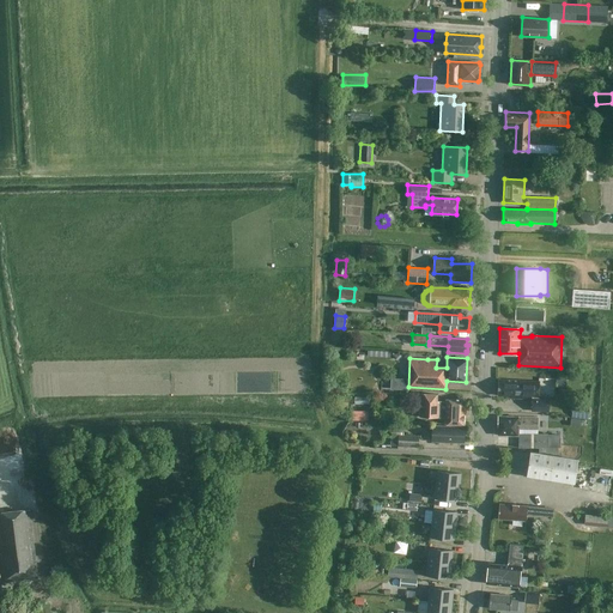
[(539,381),(498,380),(498,395),(509,396),(509,398),(532,399),(532,411),(548,412),(548,398),(539,396),(539,381)]
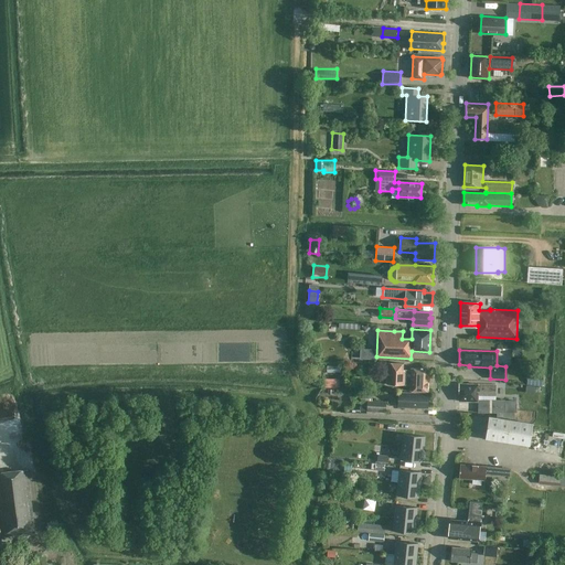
[(411,368),(411,370),(403,370),(403,363),(387,363),(386,384),(409,385),(409,391),(428,392),(429,369),(411,368)]
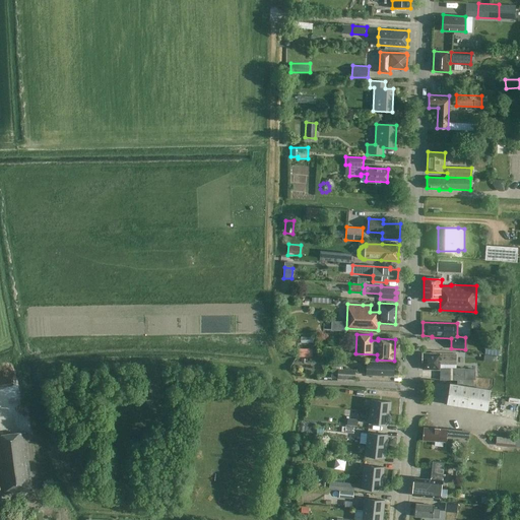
[(285,336),(285,346),(297,346),(297,336),(285,336)]
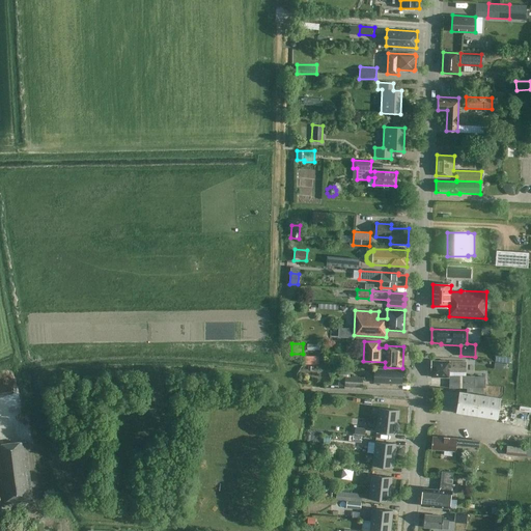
[(307,364),(322,364),(323,355),(307,355),(307,364)]
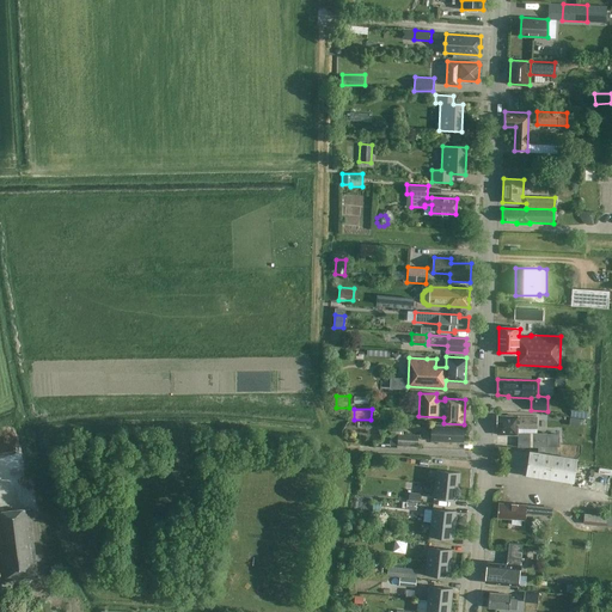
[(497,426),(497,434),(518,435),(518,428),(537,428),(537,416),(518,416),(497,415),(497,426)]
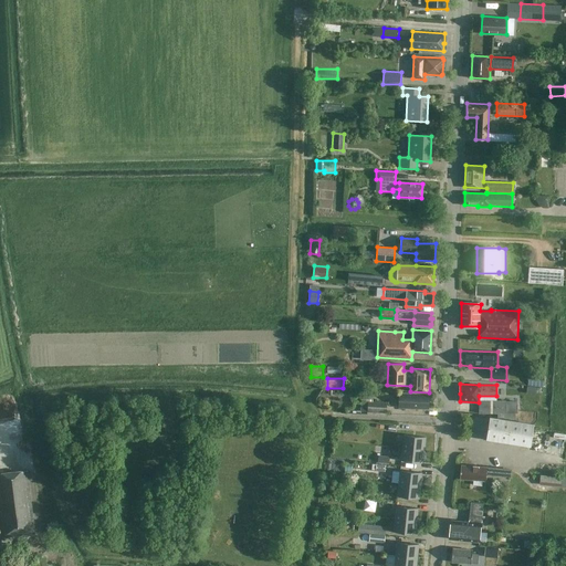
[(399,394),(399,407),(428,408),(429,395),(399,394)]
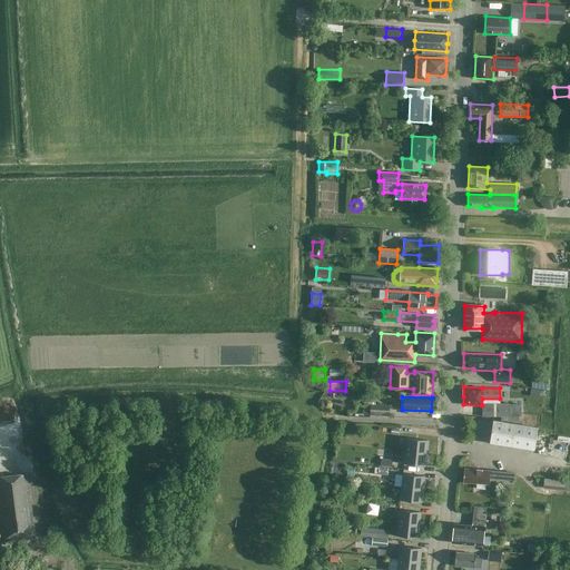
[(363,413),(389,415),(390,405),(374,404),(375,402),(364,402),(363,413)]
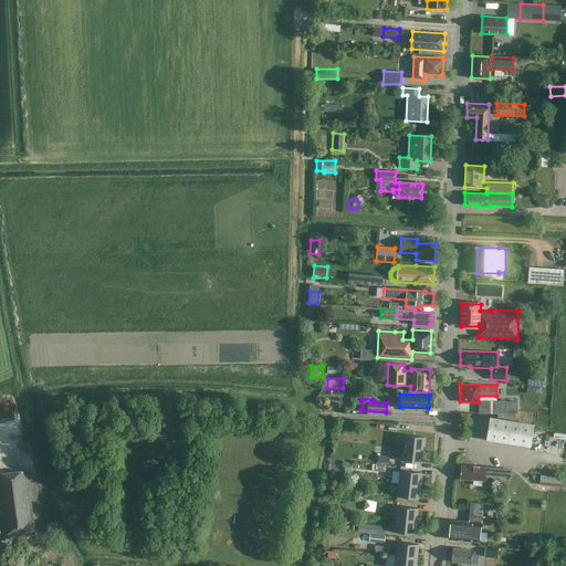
[(480,415),(516,415),(517,402),(479,401),(480,415)]
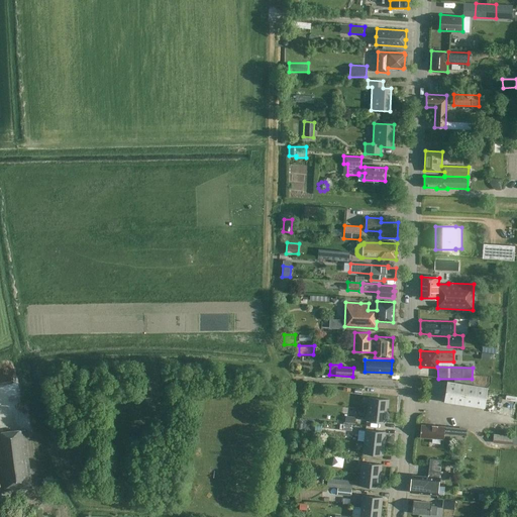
[(444,401),(484,408),(488,388),(447,382),(444,401)]
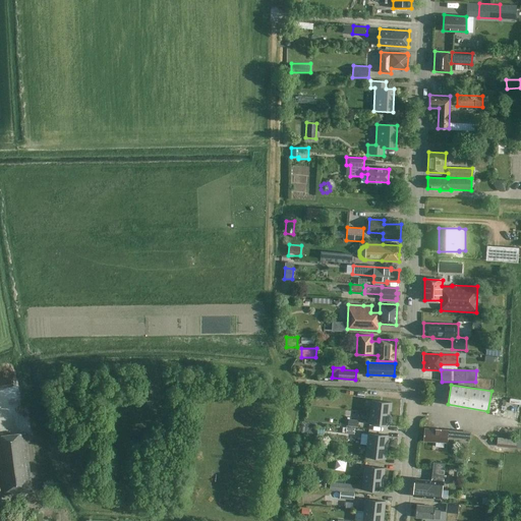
[(370,412),(390,414),(392,402),(371,400),(370,412)]
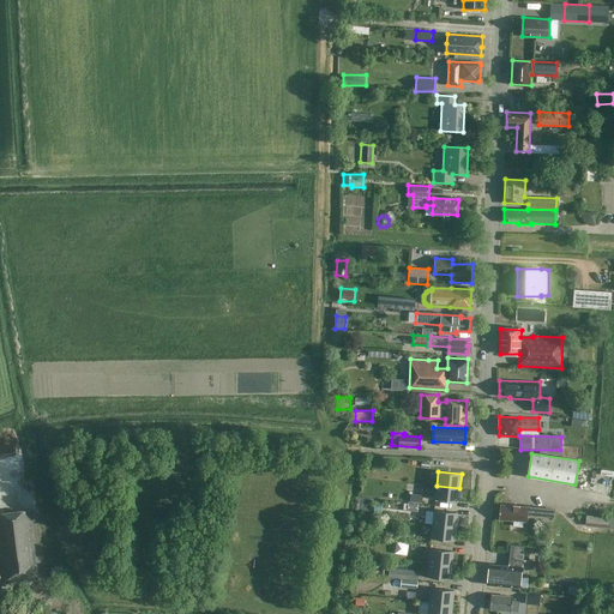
[(459,488),(437,486),(435,499),(458,501),(459,488)]
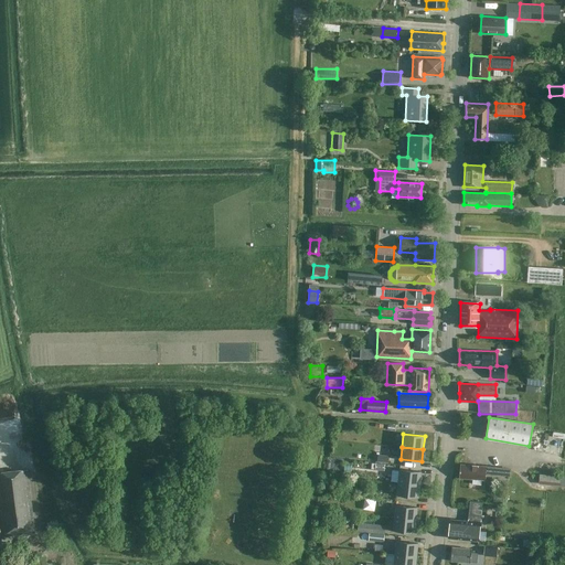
[(486,473),(486,469),(486,467),(486,466),(479,466),(460,464),(459,478),(472,479),(471,486),(481,486),(481,479),(484,480),(486,473)]
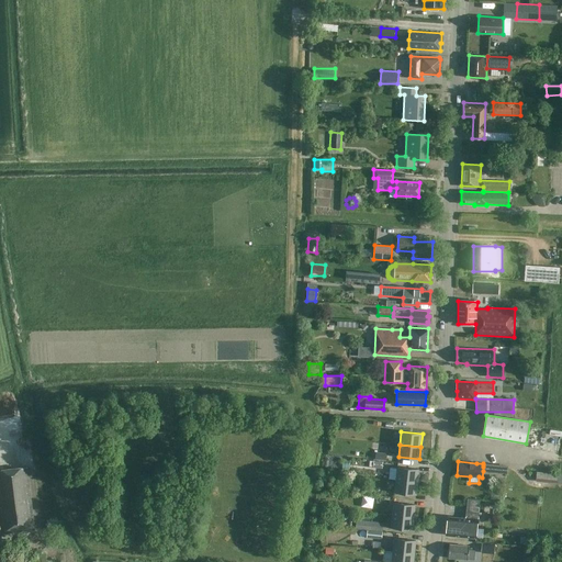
[(0,561),(0,542),(1,542),(0,531),(34,528),(27,467),(0,470),(0,561)]
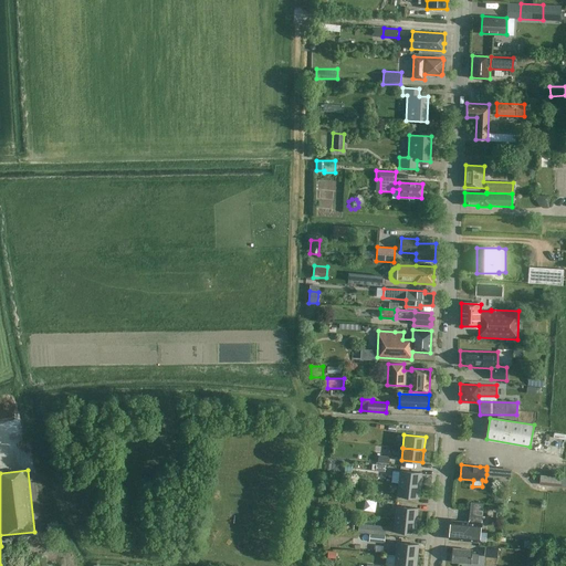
[(398,483),(420,485),(421,472),(400,470),(398,483)]
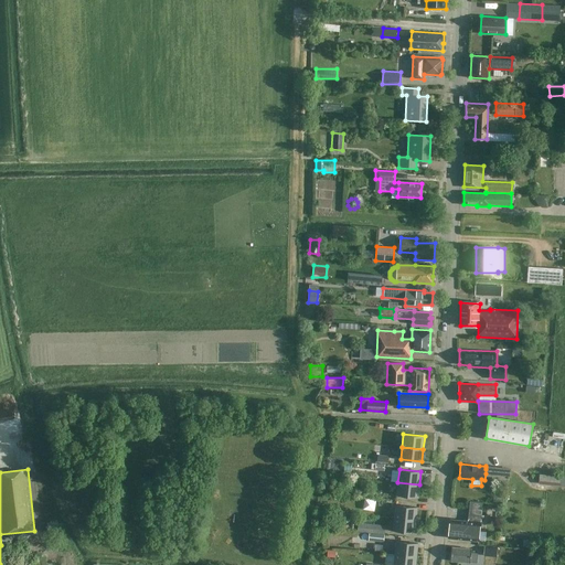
[(564,477),(540,475),(539,484),(564,487),(564,477)]
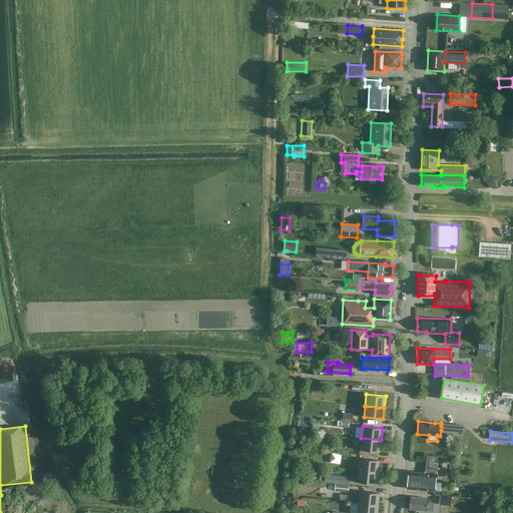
[(381,440),(361,438),(360,449),(380,451),(381,440)]
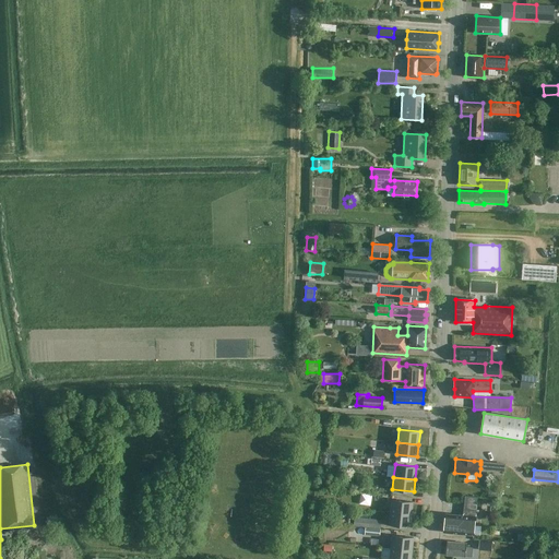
[(443,532),(473,535),(476,506),(480,506),(482,499),(477,498),(477,497),(464,496),(463,515),(445,513),(443,532)]
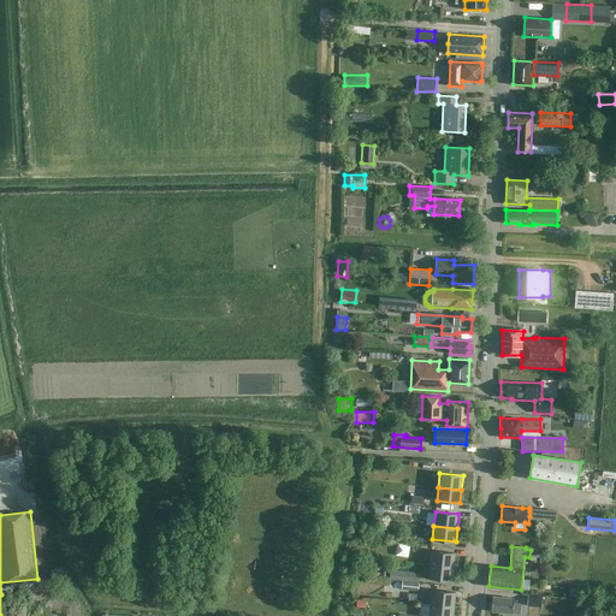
[(430,564),(454,567),(455,552),(431,550),(430,564)]
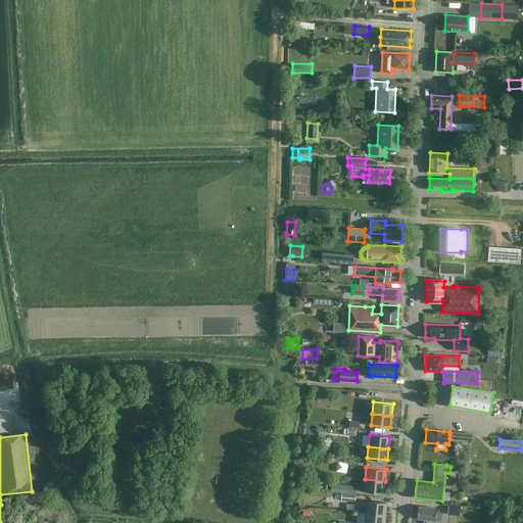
[(385,481),(365,479),(364,491),(383,493),(385,481)]
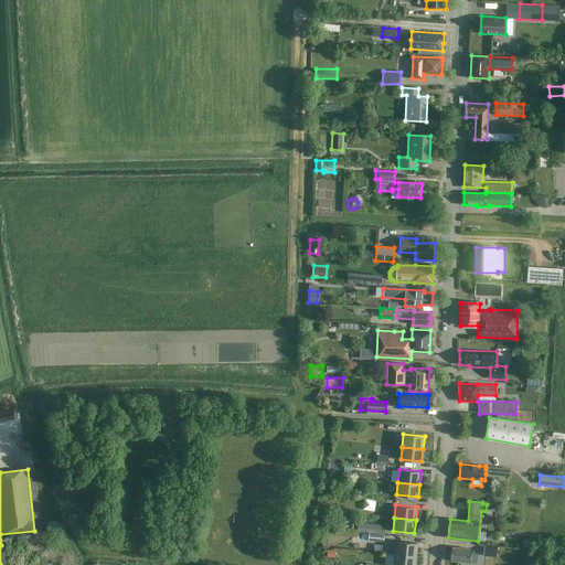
[(356,531),(384,534),(385,525),(358,522),(356,531)]
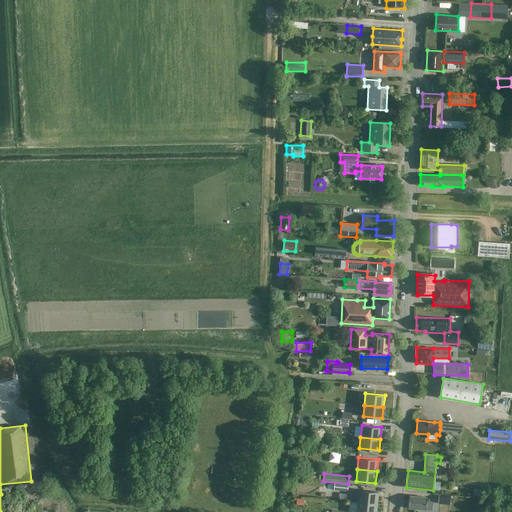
[(358,502),(377,504),(378,492),(359,490),(358,502)]
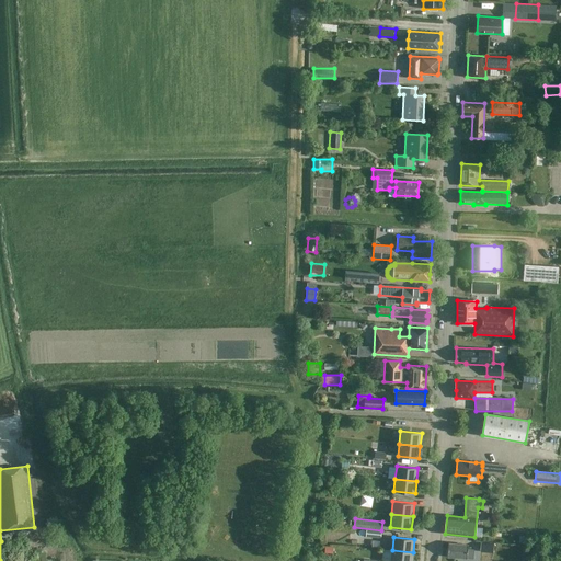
[(467,558),(473,559),(474,549),(468,548),(468,545),(448,542),(447,557),(467,559),(467,558)]
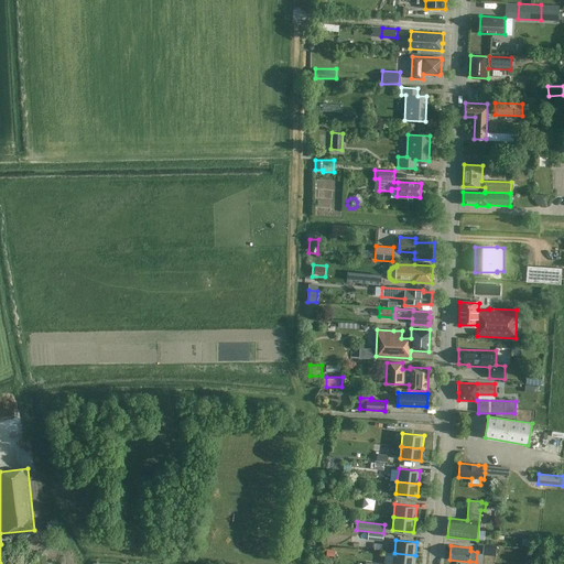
[(483,554),(496,555),(497,546),(484,545),(483,554)]
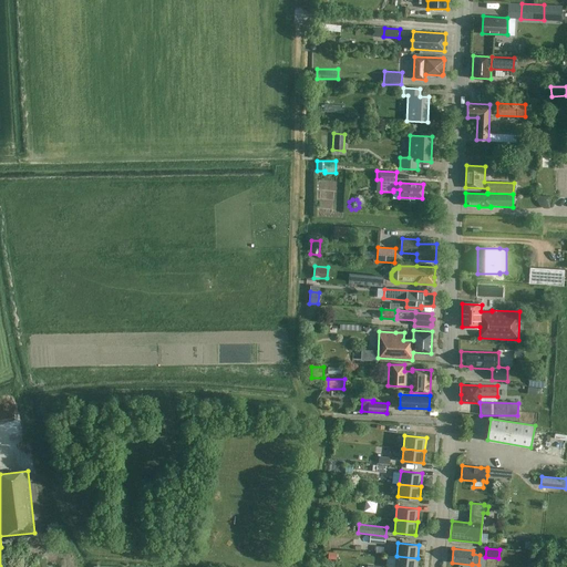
[(337,560),(337,553),(328,552),(327,559),(337,560)]
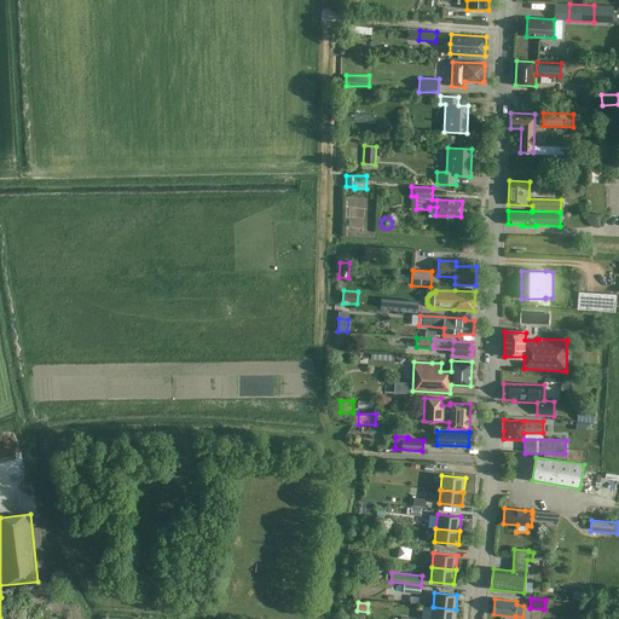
[(455,618),(456,609),(433,607),(431,618),(455,618)]
